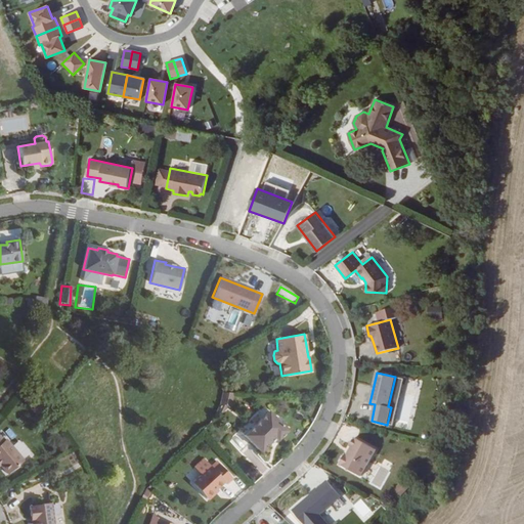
[(221,392),(219,404),(226,405),(230,406),(233,393),(221,392)]
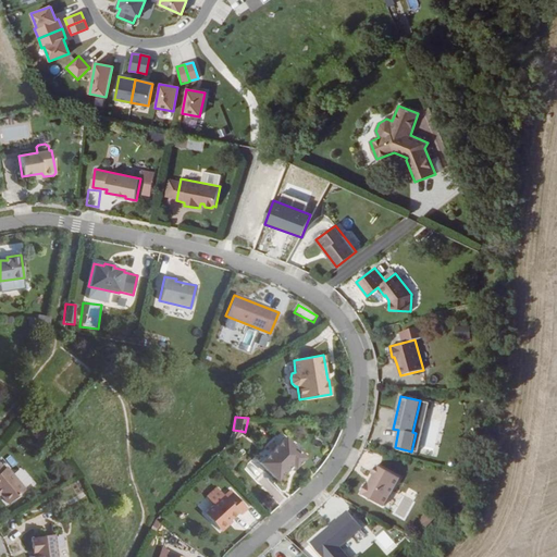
[(48,431),(38,420),(29,429),(40,438),(48,431)]
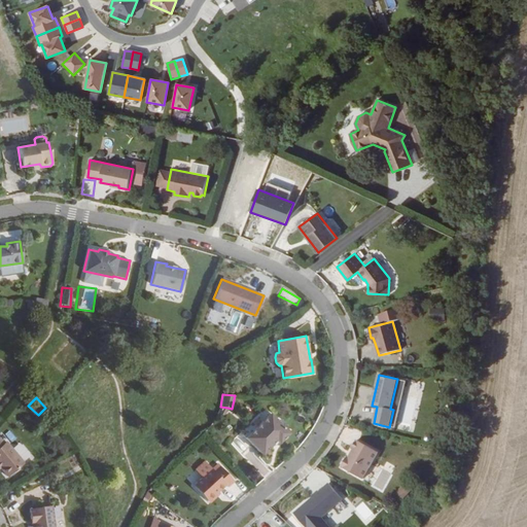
[(220,407),(217,413),(224,416),(227,408),(220,407)]
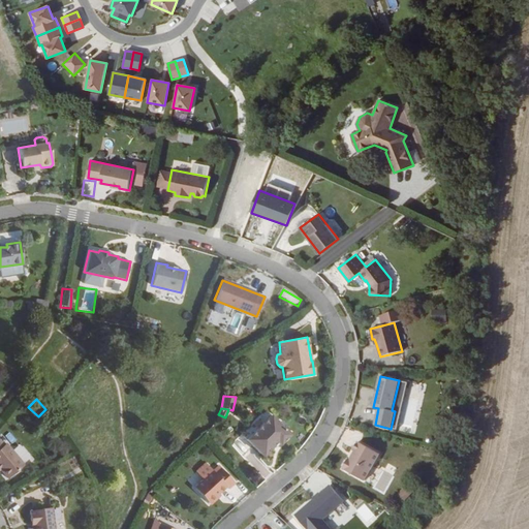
[(280,444),(290,435),(283,428),(284,425),(281,422),(277,423),(277,422),(271,415),(246,439),(262,456),(277,441),(280,444)]
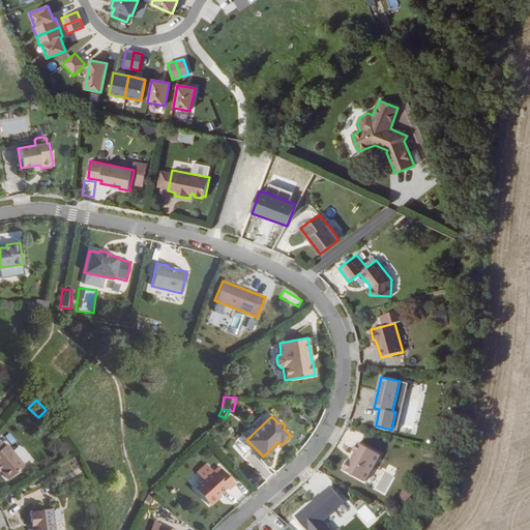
[(402,416),(400,431),(412,433),(415,418),(402,416)]
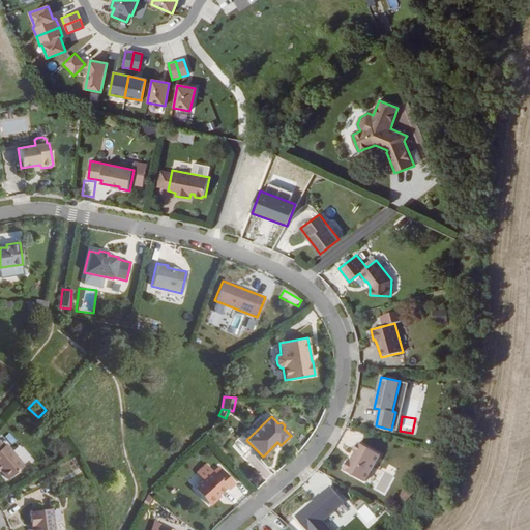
[(0,470),(7,479),(24,466),(6,444),(3,446),(0,441),(0,470)]
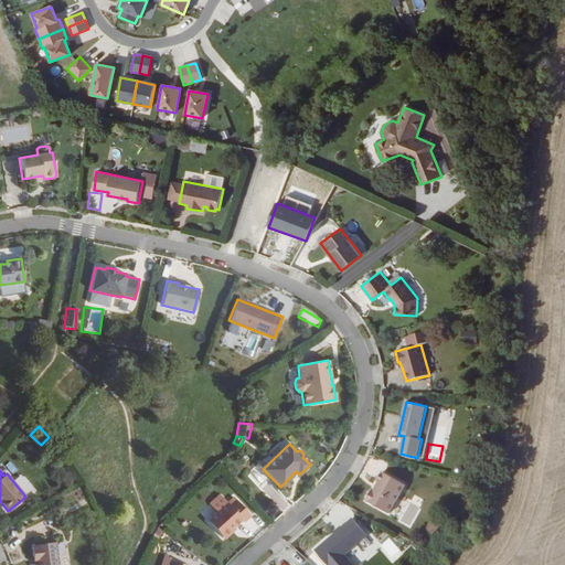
[(388,513),(405,484),(382,472),(377,481),(379,481),(373,490),(372,490),(366,501),(388,513)]
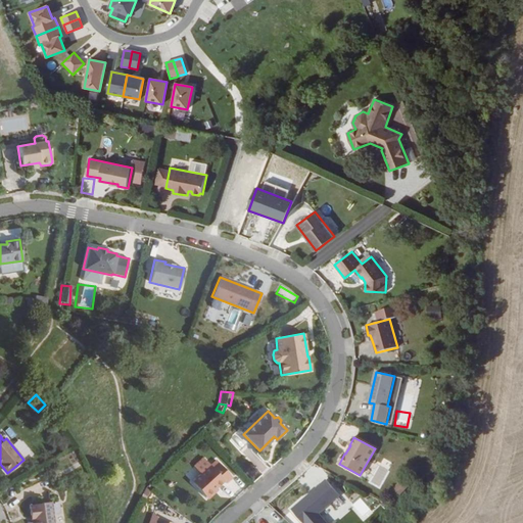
[(216,488),(224,481),(226,483),(232,477),(218,462),(212,467),(209,465),(191,482),(205,497),(216,488)]
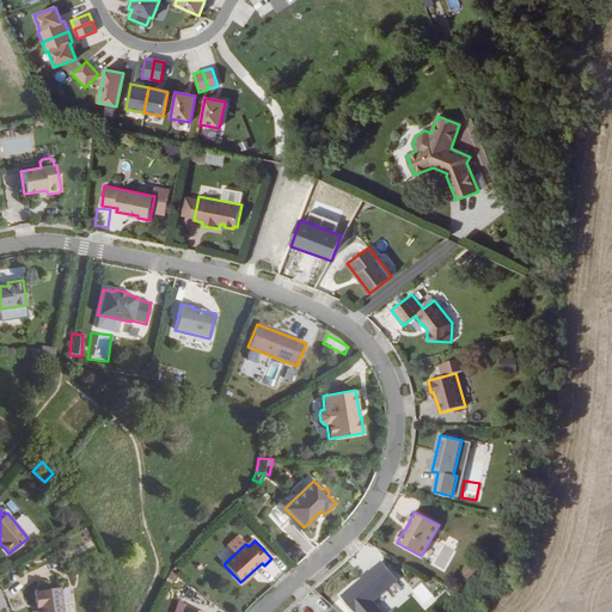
[(442,546),(438,562),(447,564),(452,549),(442,546)]
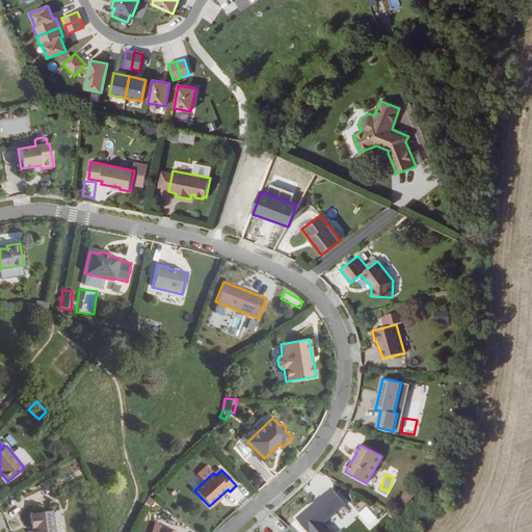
[(333,531),(324,522),(345,503),(331,487),(321,497),(321,496),(314,501),(315,502),(297,519),(309,531),(333,531)]
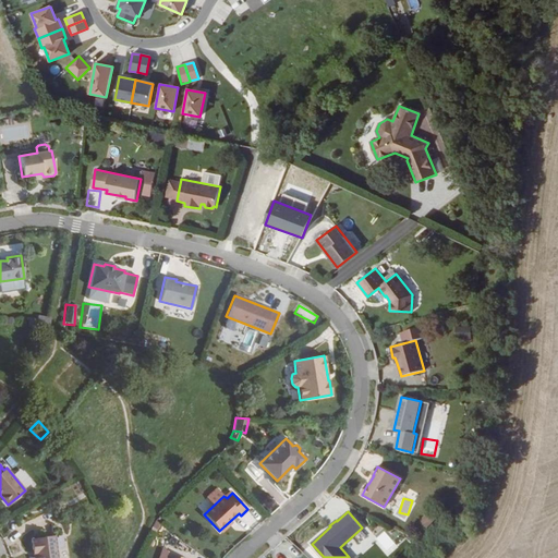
[(157,530),(160,524),(155,520),(152,526),(157,530)]
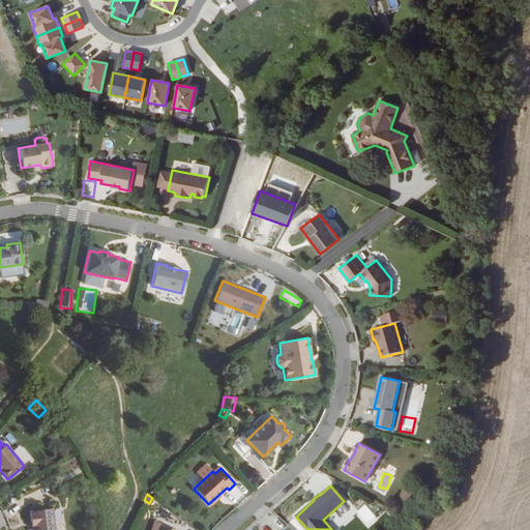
[(210,506),(221,497),(218,495),(208,504),(210,506)]
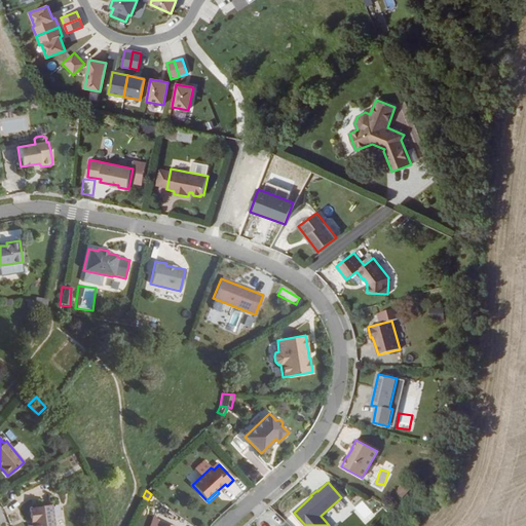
[(358,494),(351,500),(359,506),(364,501),(358,494)]
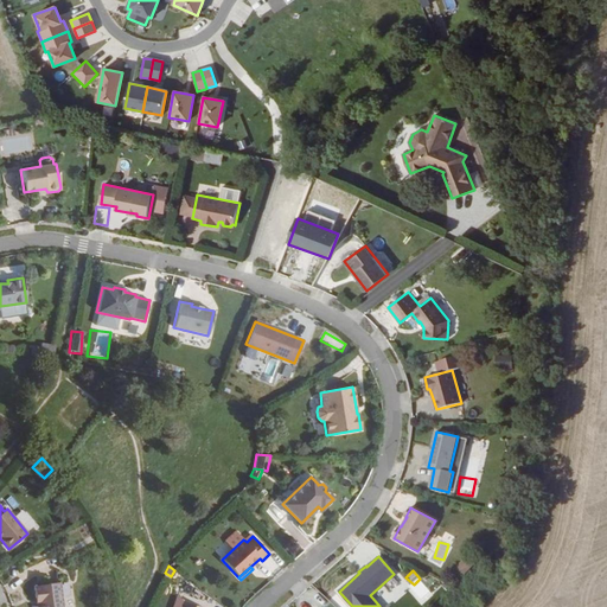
[(38,604),(38,606),(62,606),(59,582),(33,587),(34,599),(37,599),(38,604)]
